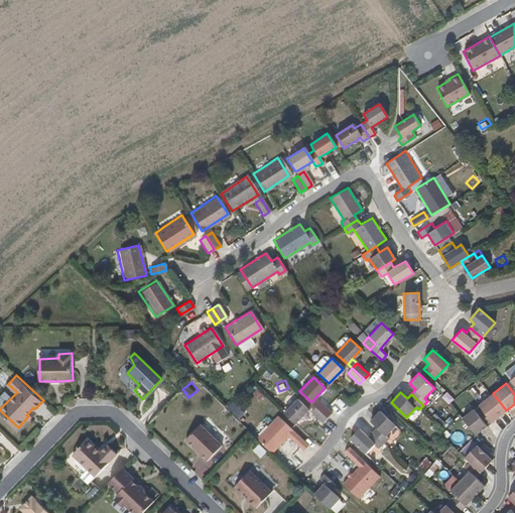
[(301,393),(296,398),(308,409),(310,410),(315,406),(311,402),(301,393)]
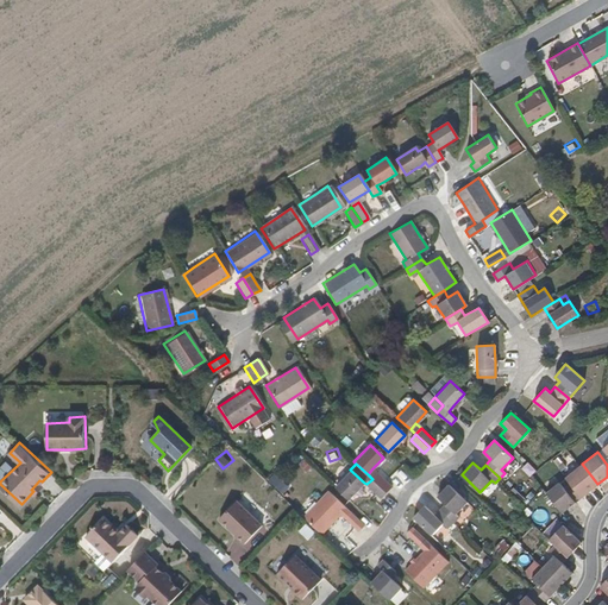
[(566,477),(571,483),(582,496),(591,490),(595,486),(597,484),(582,464),(566,477)]
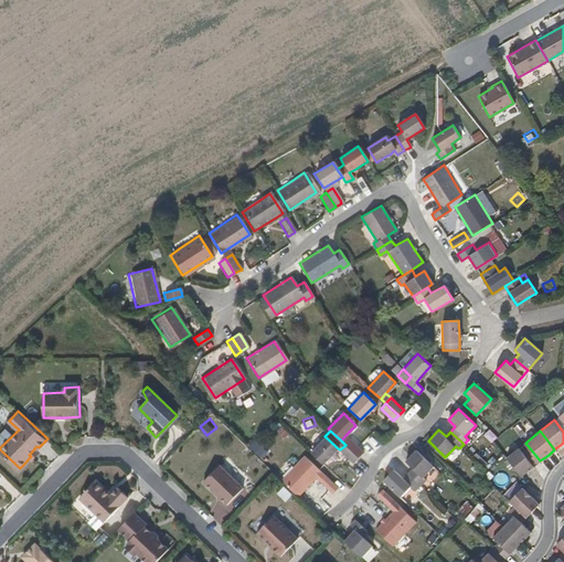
[(350,439),(346,435),(341,441),(346,445),(350,439)]
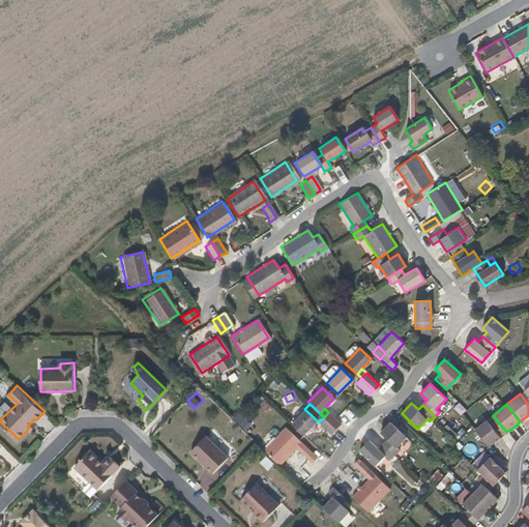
[(304,409),(291,425),(302,436),(317,420),(304,409)]
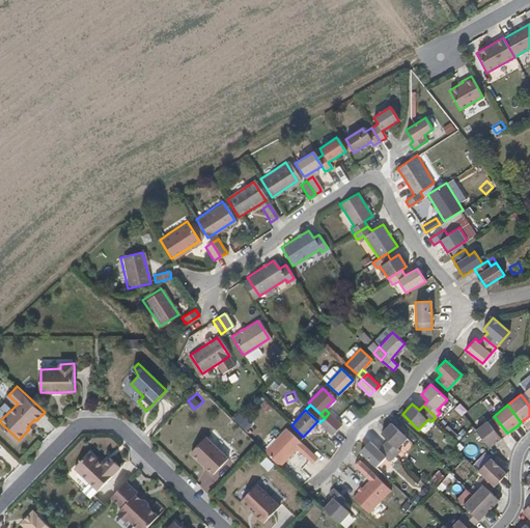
[(341,424),(338,421),(329,413),(325,418),(336,429),(341,424)]
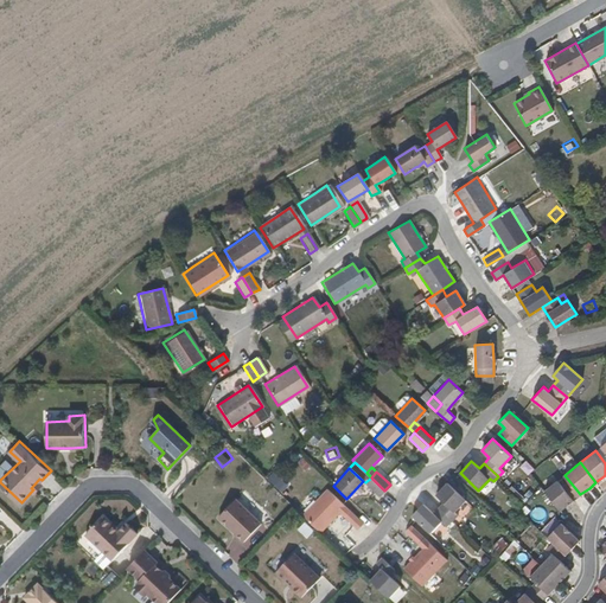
[(282,489),(292,482),(286,474),(276,481),(282,489)]
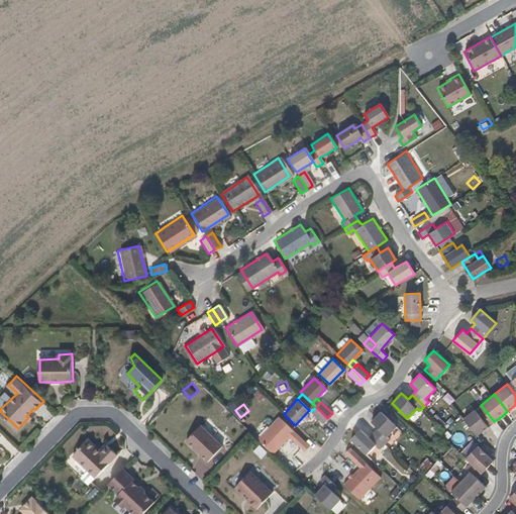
[(327,418),(316,407),(311,411),(319,419),(323,423),(327,418)]
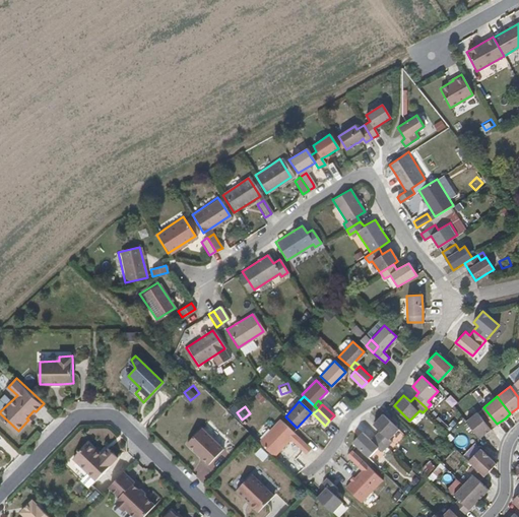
[(480,437),(492,429),(495,426),(497,424),(488,412),(481,416),(477,411),(467,419),(480,437)]
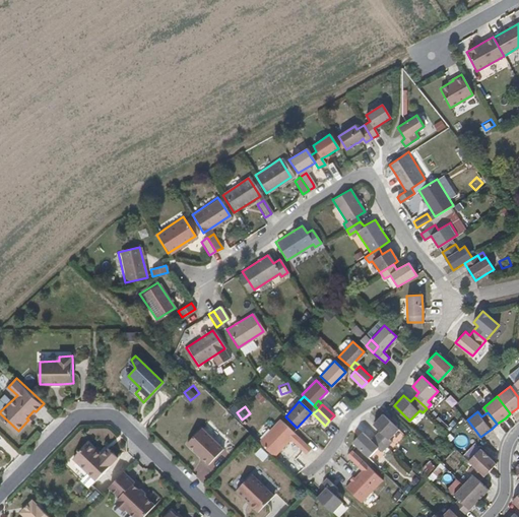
[(375,435),(387,446),(392,441),(389,439),(399,429),(383,413),(374,424),(380,431),(375,435)]
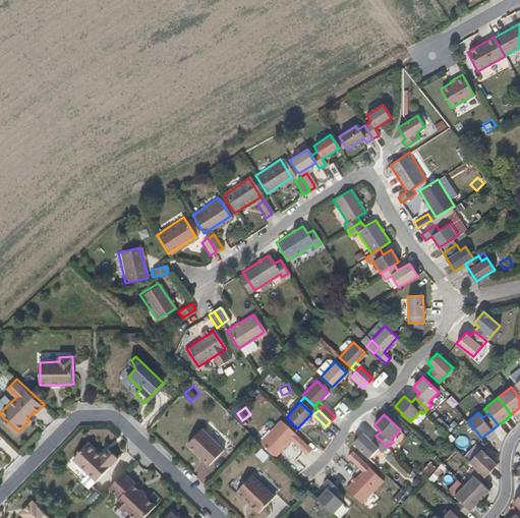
[(260,443),(275,458),(291,441),(296,435),(280,420),(260,443)]
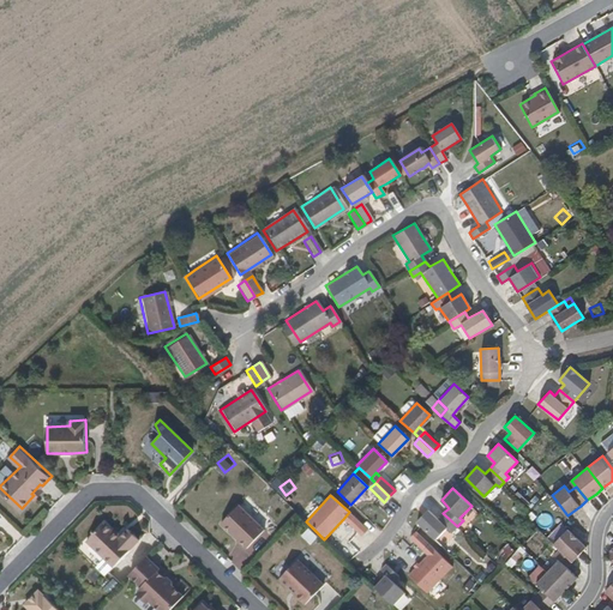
[(264,530),(239,505),(221,524),(247,549),(264,530)]
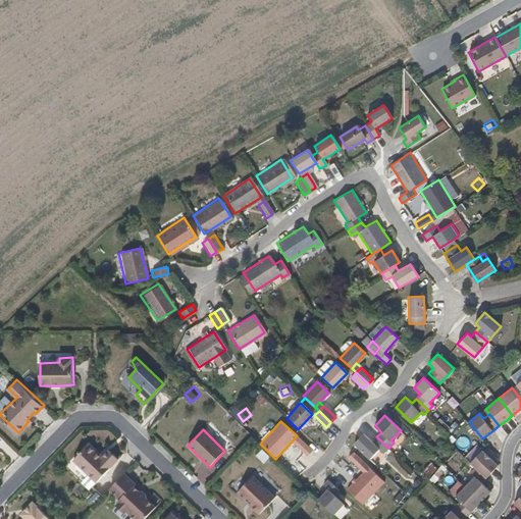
[(358,447),(370,458),(380,449),(384,452),(388,448),(376,436),(372,440),(364,433),(355,444),(358,447)]
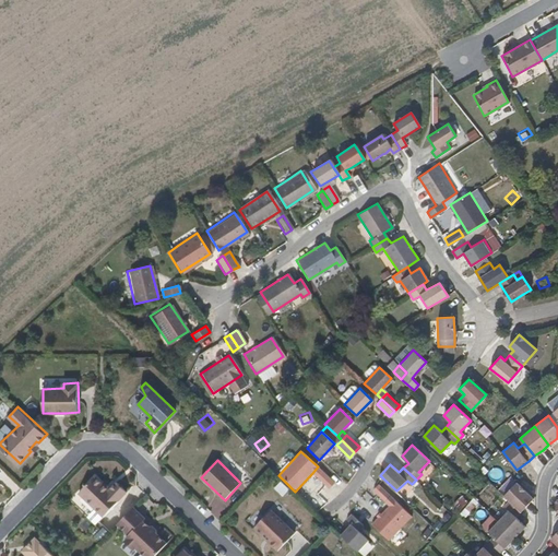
[(312,473),(317,477),(322,471),(318,466),(312,473)]
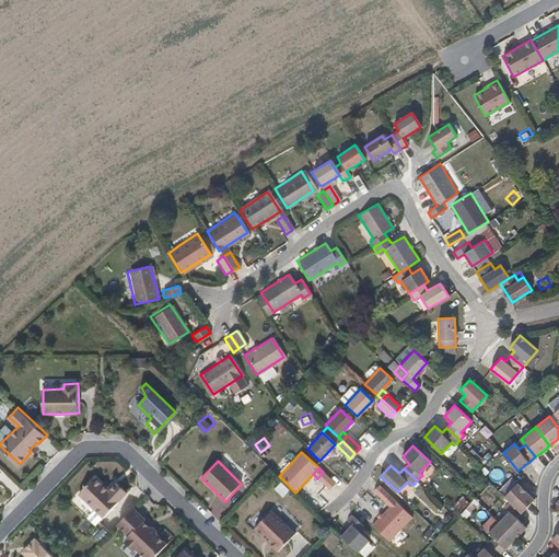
[(317,478),(325,485),(329,489),(335,483),(323,472),(317,478)]
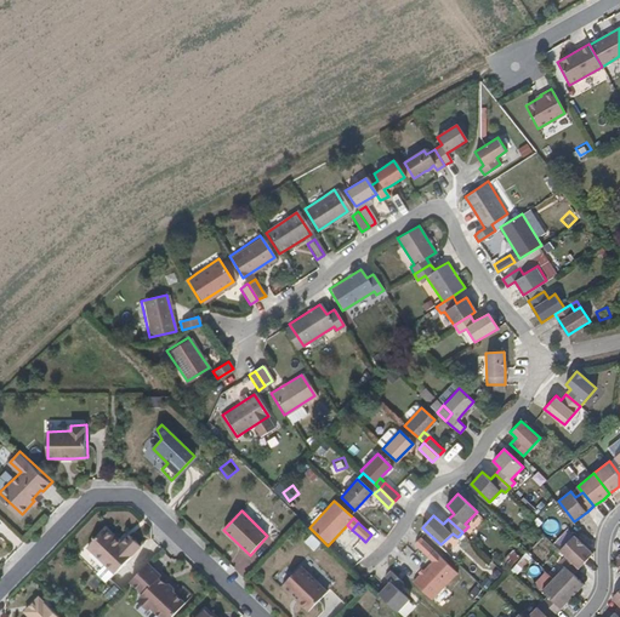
[(564,542),(575,529),(569,524),(558,537),(564,542)]
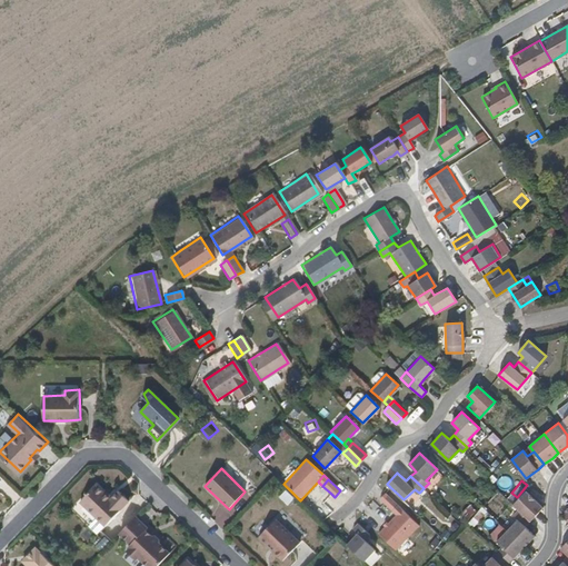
[(98,482),(81,499),(107,523),(130,498),(120,488),(112,496),(98,482)]
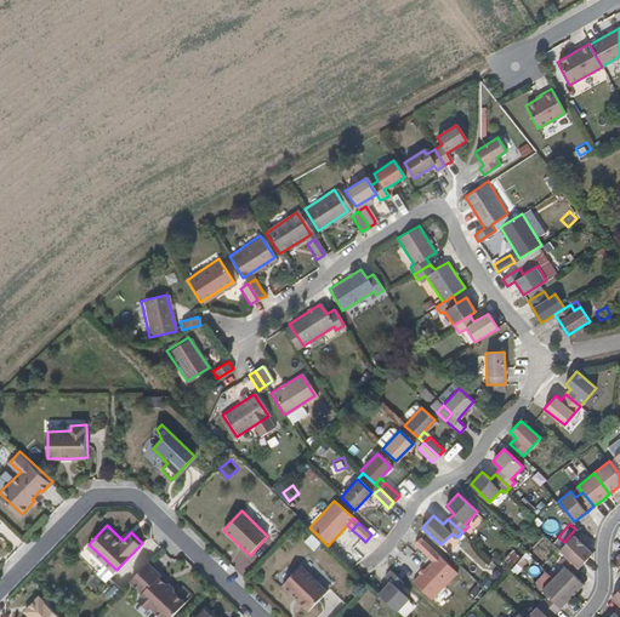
[(484,531),(479,538),(488,544),(494,537),(484,531)]
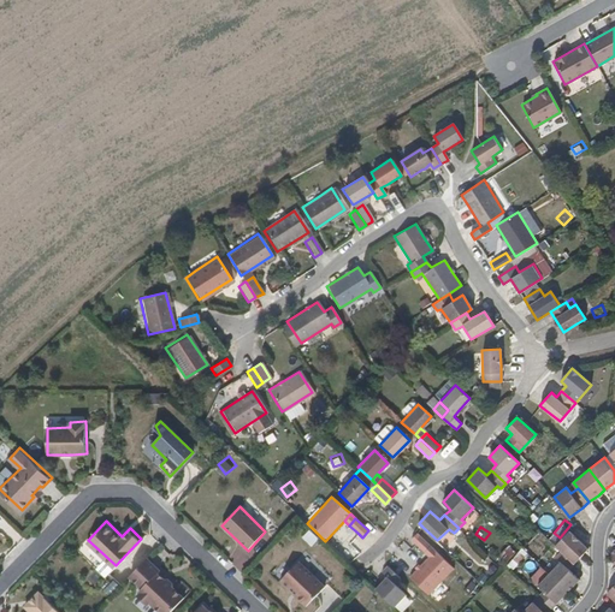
[(556,545),(561,550),(574,563),(589,548),(569,530),(556,545)]
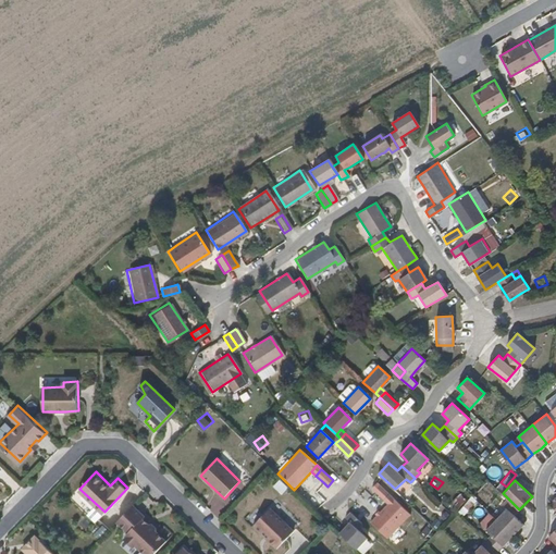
[(372,487),(374,490),(383,497),(388,493),(377,482),(372,487)]
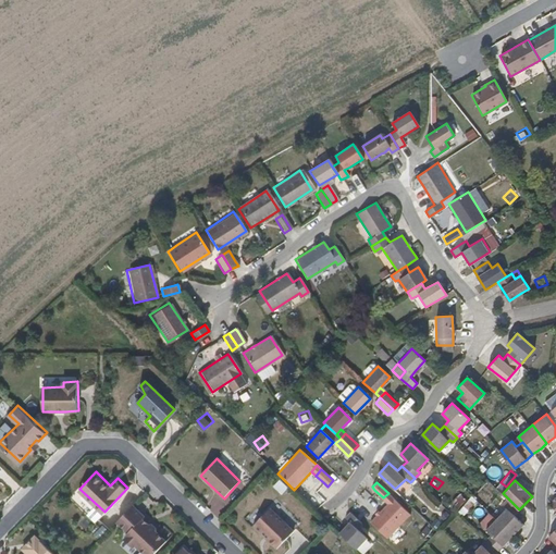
[(388,493),(383,497),(387,502),(393,496),(388,493)]
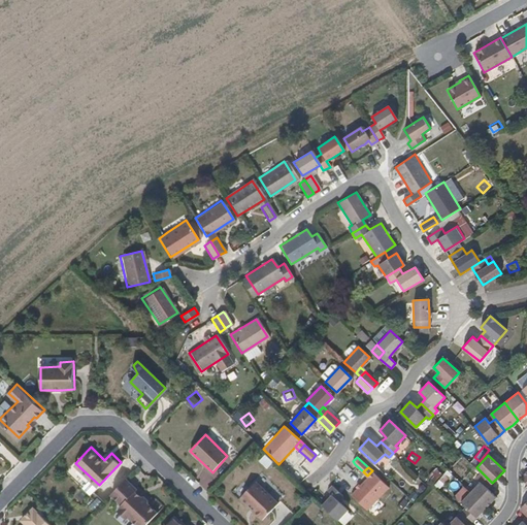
[(389,485),(372,470),(367,476),(351,493),(366,507),(389,485)]
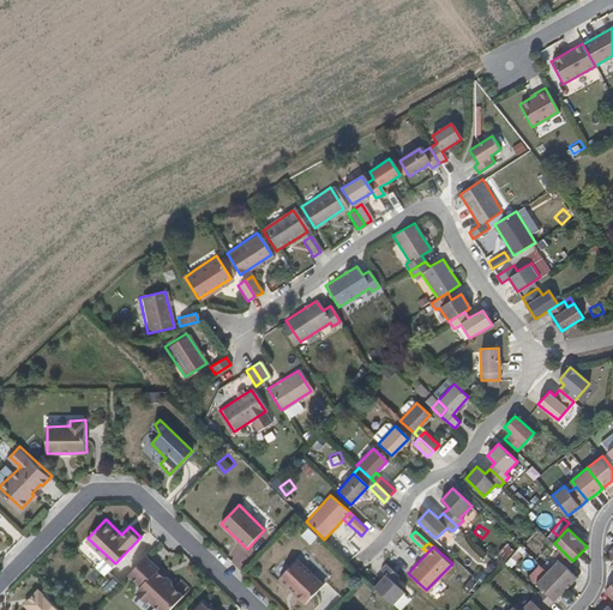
[(558,559),(547,569),(566,589),(577,577),(568,566),(572,561),(559,548),(554,554),(558,559)]
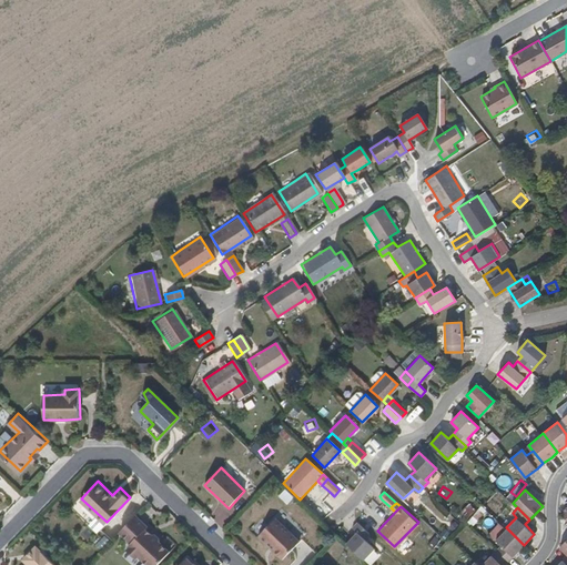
[(151,564),(155,564),(171,548),(161,540),(161,536),(155,532),(152,532),(152,531),(150,532),(145,528),(148,526),(147,526),(149,524),(137,513),(121,530),(132,541),(129,544),(130,544),(130,545),(130,550),(134,554),(139,554),(140,554),(151,564)]
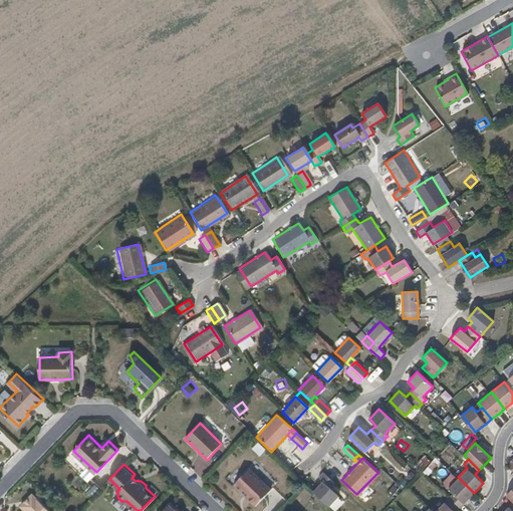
[(249,469),(234,485),(241,493),(242,492),(247,496),(246,497),(255,506),(271,490),(249,469)]
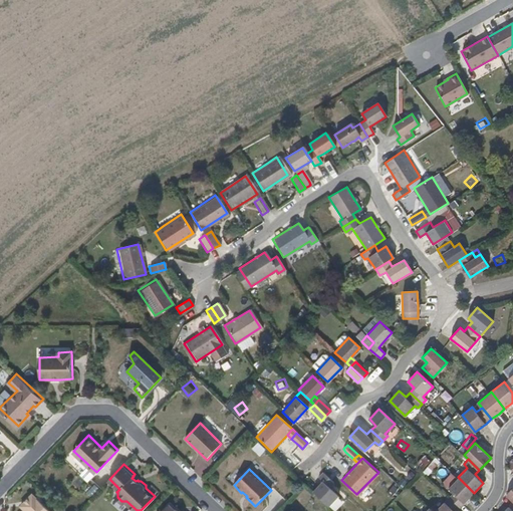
[(312,491),(328,506),(338,495),(329,487),(333,482),(323,472),(318,477),(322,481),(317,486),(312,491)]
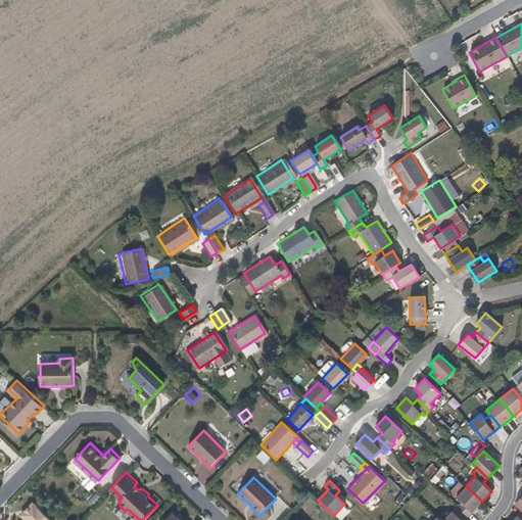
[(461,501),(457,505),(469,515),(482,502),(466,485),(457,495),(461,501)]
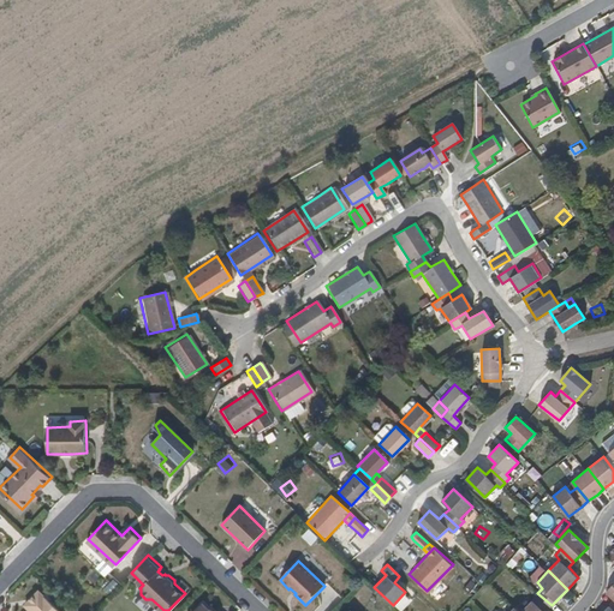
[(31,607),(27,610),(64,610),(41,588),(31,598),(36,603),(31,607)]
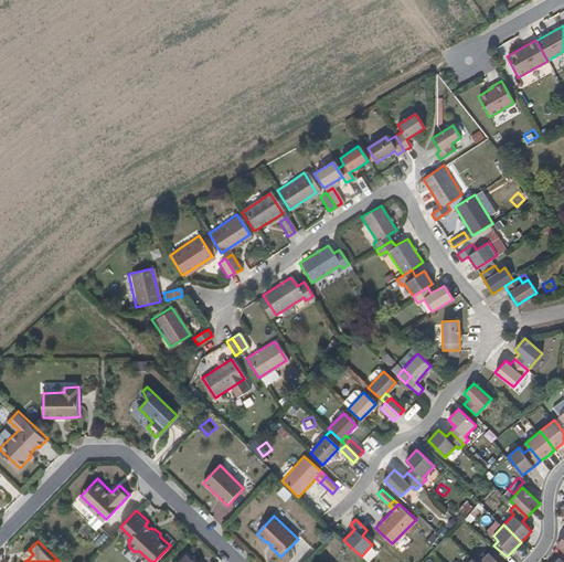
[(493,545),(479,561),(480,561),(502,561),(507,557),(493,545)]
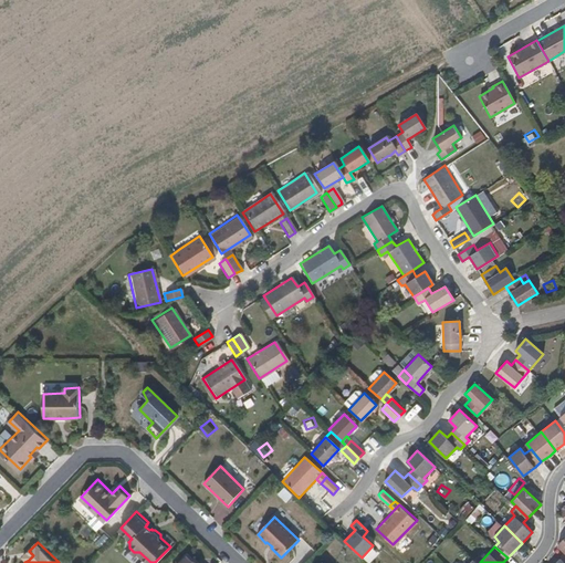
[(188,553),(178,562),(199,562),(196,559),(195,560),(188,553)]
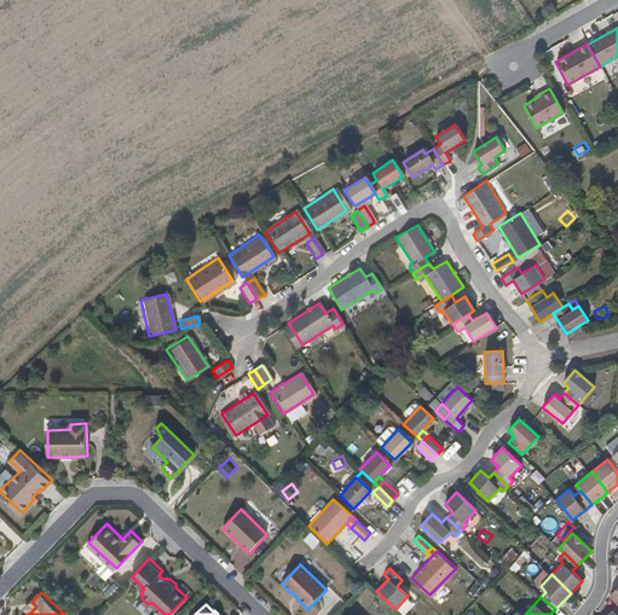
[(617,604),(607,614),(617,614),(617,604)]
